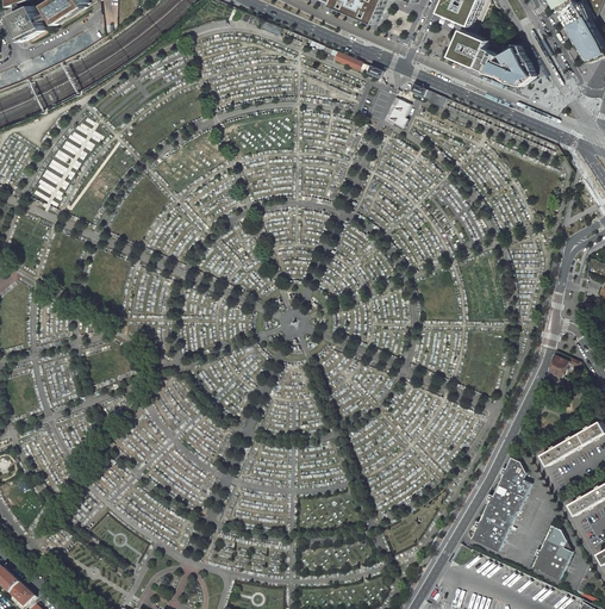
[(16,13),(8,17),(20,42),(32,36),(43,28),(41,23),(50,18),(55,24),(83,6),(83,4),(86,2),(85,0),(50,0),(43,5),(45,10),(37,14),(32,5),(30,0),(6,0),(7,6),(12,5),(16,13)]
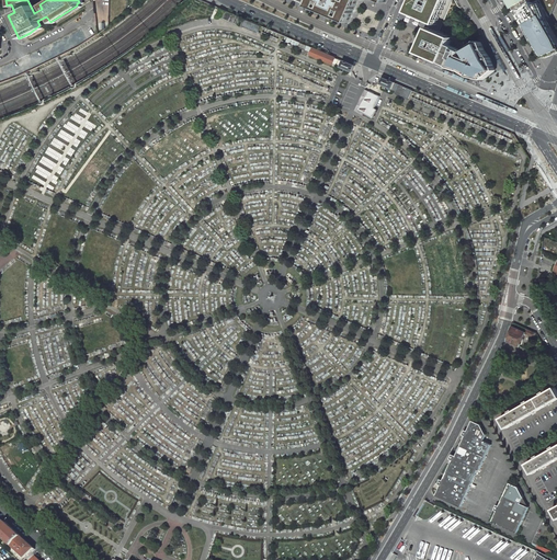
[(308,0),(306,6),(327,14),(344,22),(353,0),(308,0)]
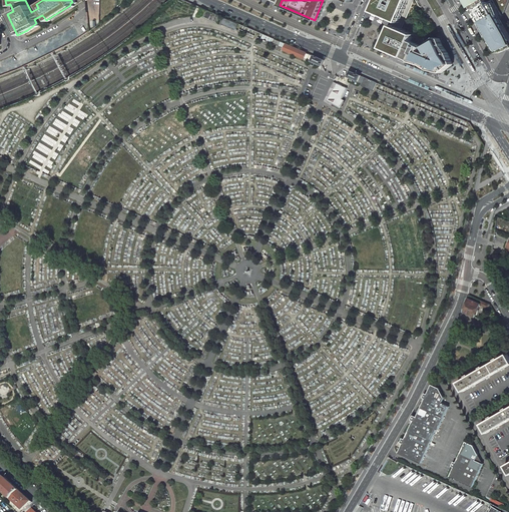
[(374,0),(369,11),(390,19),(393,21),(402,0),(374,0)]
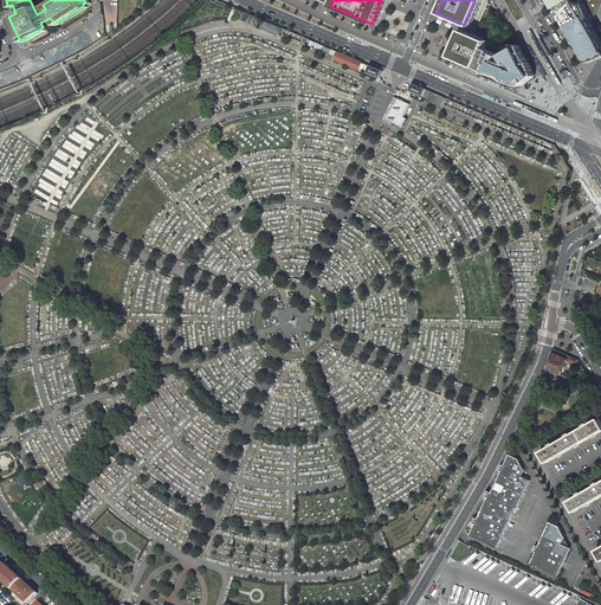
[(475,0),(464,25),(467,26),(478,0),(475,0)]
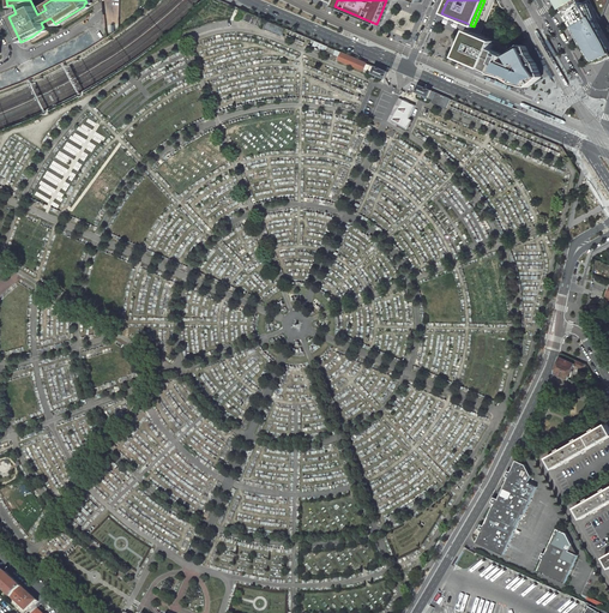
[(558,0),(559,1),(558,2),(562,11),(582,0),(586,0),(597,18),(606,0),(558,0)]
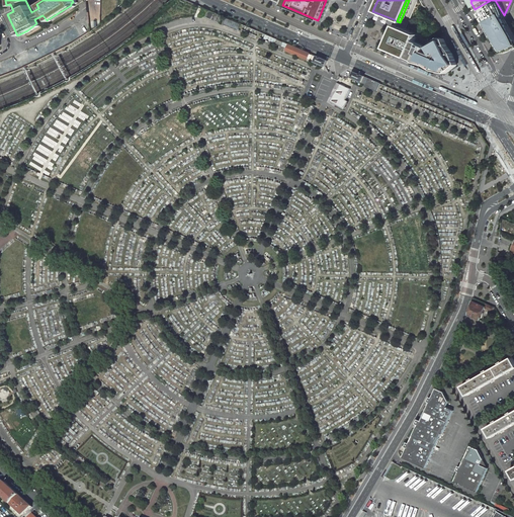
[(501,51),(513,44),(513,39),(510,33),(502,20),(504,15),(495,0),(491,0),(475,9),(501,51)]
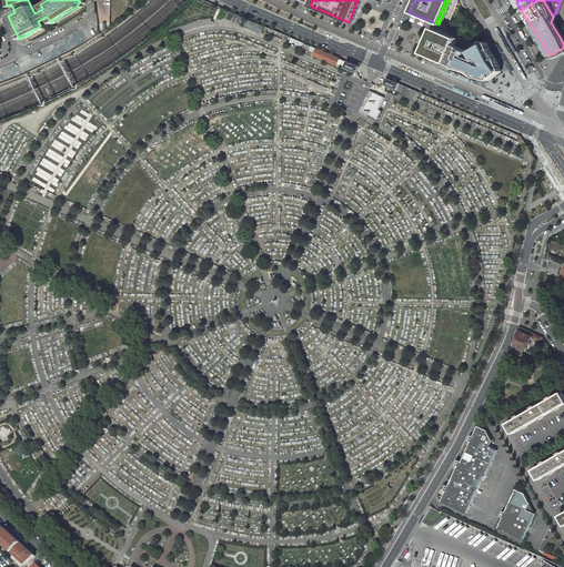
[(242,17),(220,8),(217,17),(238,26),(242,17)]
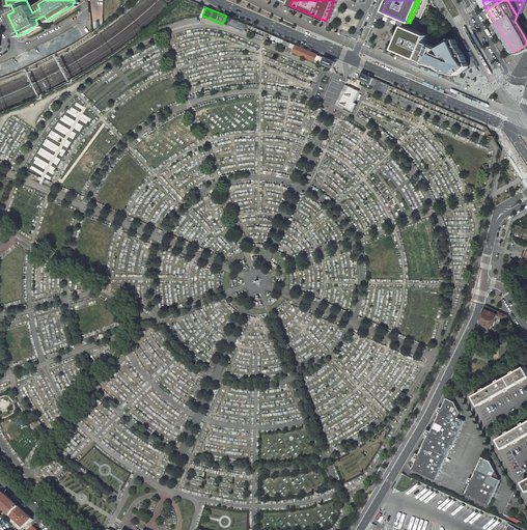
[(241,30),(243,24),(229,18),(226,24),(241,30)]
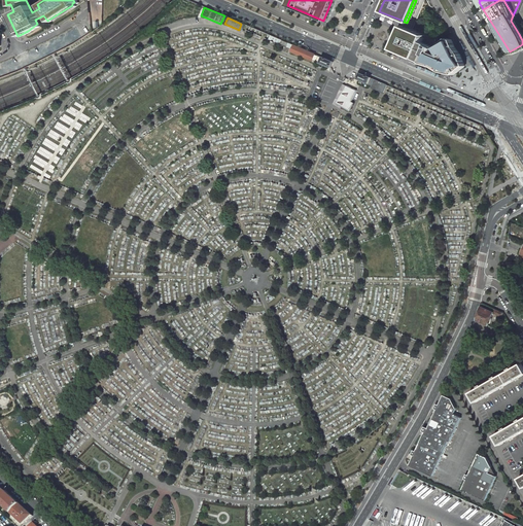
[(397,27),(389,47),(407,56),(452,74),(462,65),(447,40),(433,47),(434,48),(434,49),(430,47),(431,46),(418,41),(420,37),(397,27)]
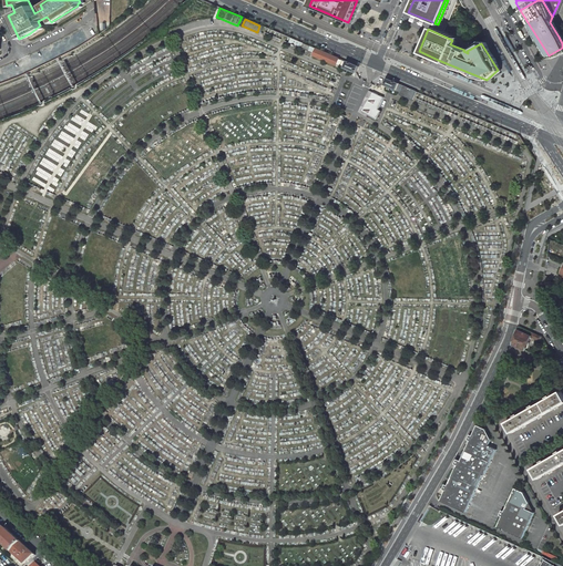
[(285,41),(305,50),(307,44),(287,37),(285,41)]
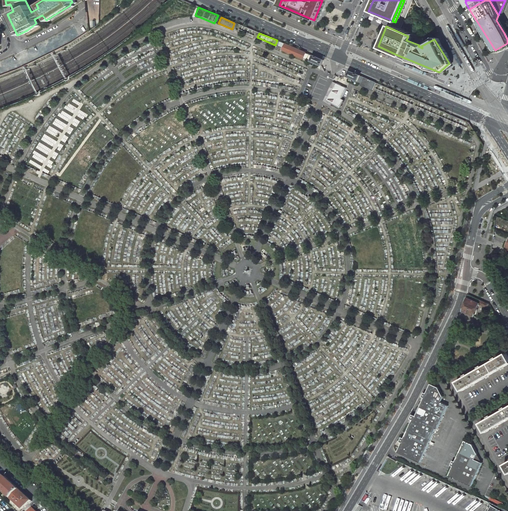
[(302,52),(282,43),(281,42),(279,47),(280,47),(279,49),(300,58),(300,57),(302,52)]
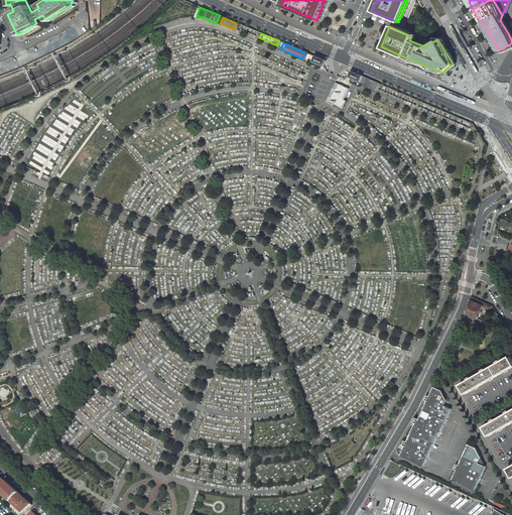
[(323,59),(311,54),(311,55),(309,60),(310,60),(314,62),(321,66),(323,59)]
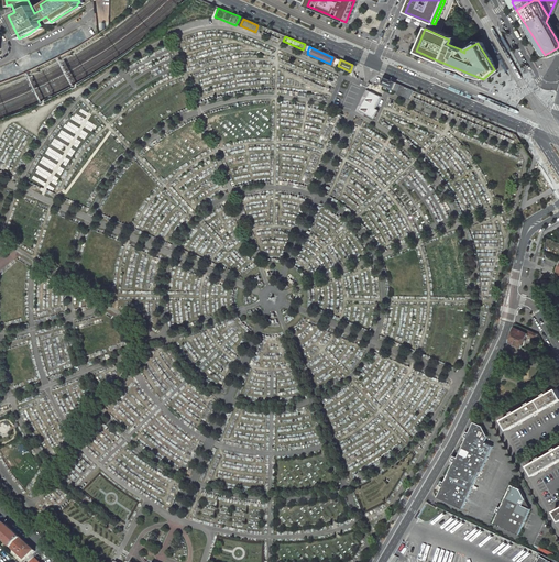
[(392,81),(381,76),(377,83),(390,88),(392,83),(392,81)]
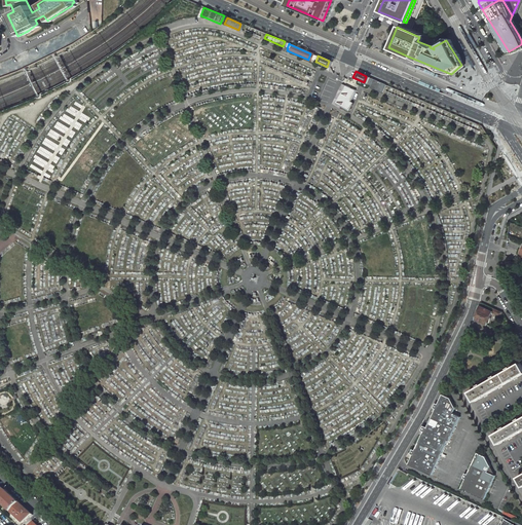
[(382,83),(366,77),(364,82),(368,84),(367,86),(379,91),(382,83)]
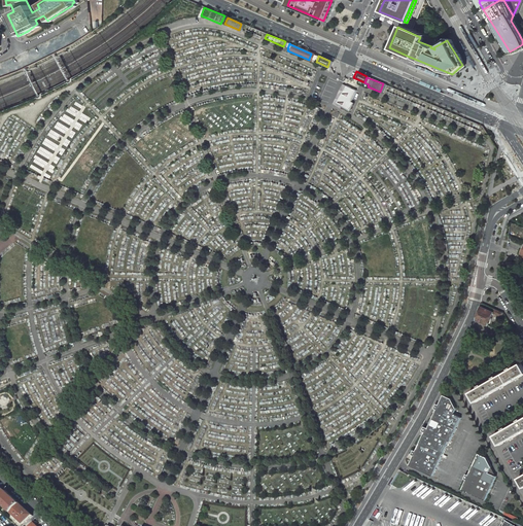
[(330,104),(347,111),(357,91),(341,82),(337,91),(330,104)]
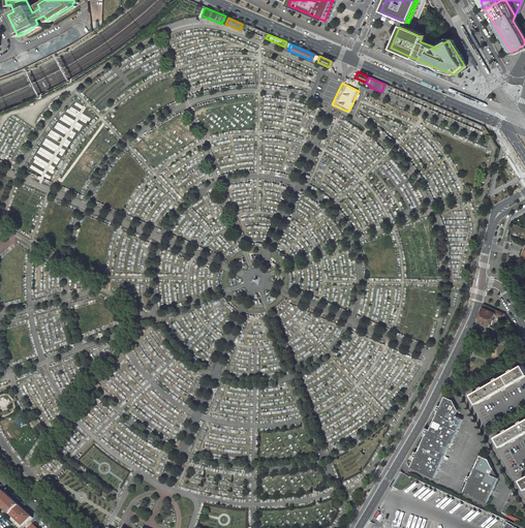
[(491,312),(480,307),(475,320),(486,325),(491,313),(491,312)]
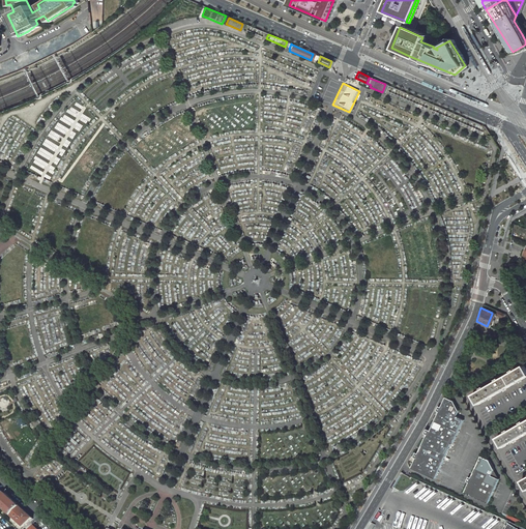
[(525,374),(520,364),(512,370),(510,369),(507,371),(507,372),(496,379),(495,377),(492,379),(493,380),(481,387),(480,386),(477,387),(477,389),(469,394),(474,404),(525,374)]
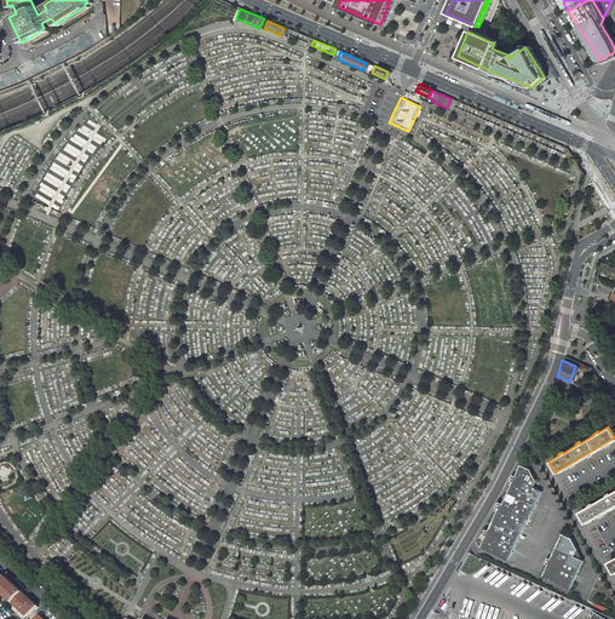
[(509,496),(523,502),(533,506),(539,491),(530,487),(534,480),(528,469),(518,465),(512,476),(511,476),(510,477),(509,477),(509,479),(509,480),(510,481),(505,493),(509,494),(509,496)]
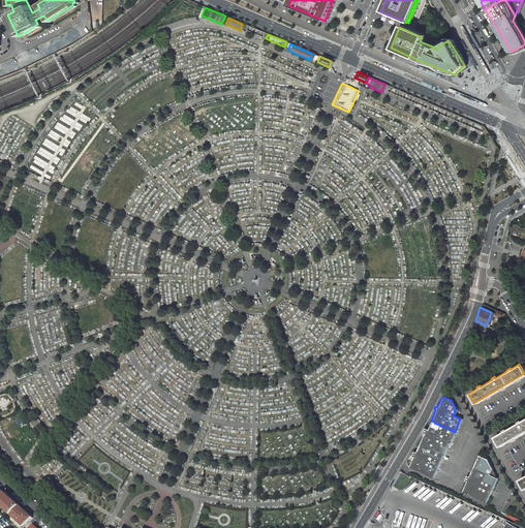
[(524,417),(520,421),(519,420),(516,422),(517,423),(505,429),(504,428),(501,430),(501,431),(493,436),(498,445),(515,436),(524,430),(524,417)]
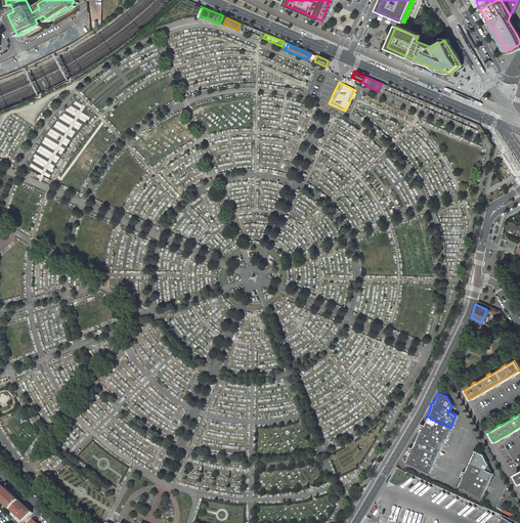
[(420,429),(412,448),(410,448),(409,448),(408,448),(408,449),(408,450),(408,451),(409,452),(405,462),(428,473),(443,438),(445,439),(450,428),(442,424),(430,419),(430,418),(427,417),(423,426),(422,425),(421,425),(420,425),(419,426),(419,427),(419,428),(419,429),(420,429)]
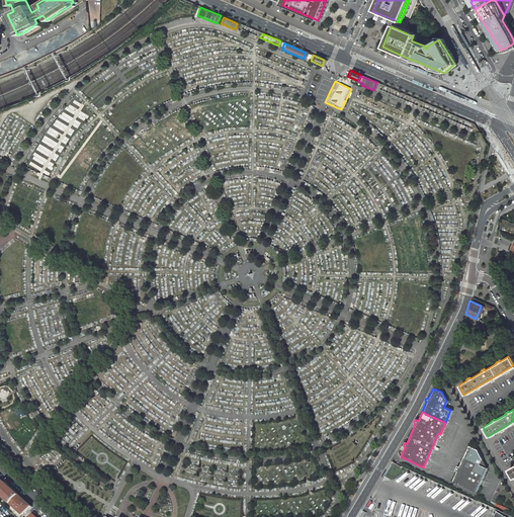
[(467,445),(457,466),(456,466),(455,466),(454,467),(454,468),(454,469),(455,469),(455,470),(451,480),(475,491),(485,467),(478,463),(480,458),(476,449),(467,445)]
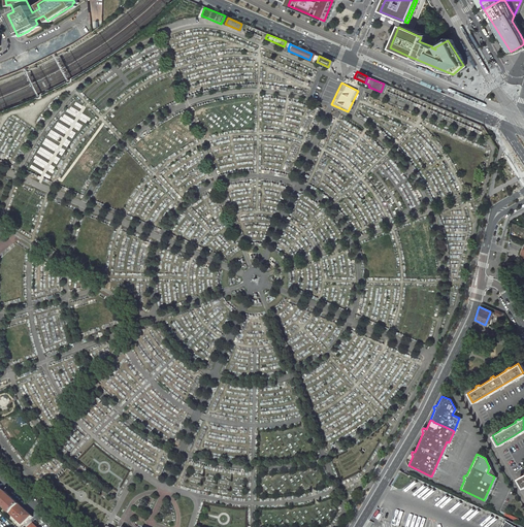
[(0,505),(8,514),(17,504),(2,491),(0,492),(0,505)]
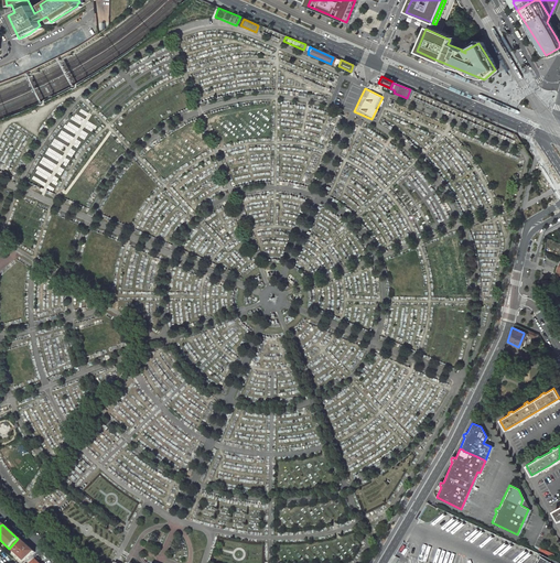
[(18,539),(9,549),(22,560),(31,551),(18,539)]
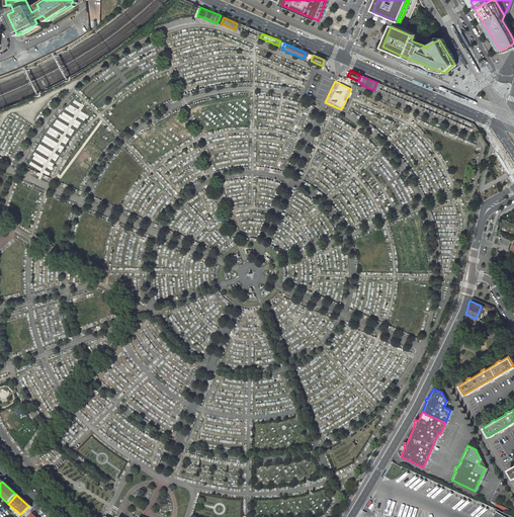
[(513,516),(509,516),(492,508),(488,516),(513,516)]
